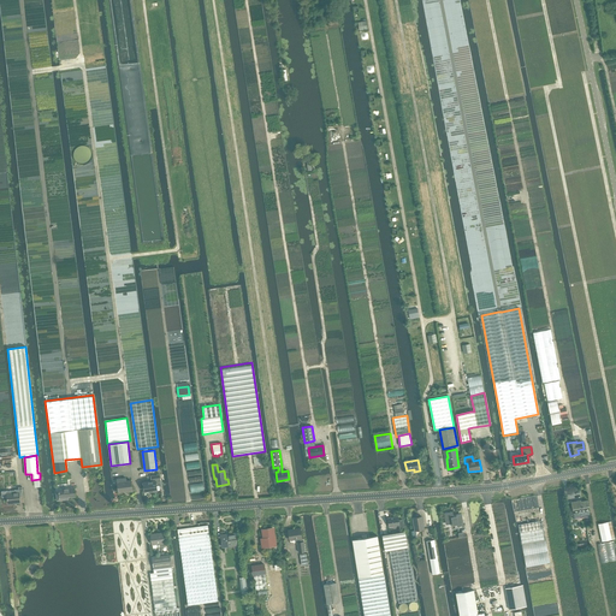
[(152,483),(143,483),(144,492),(152,491),(152,492),(157,492),(157,487),(161,486),(159,475),(150,477),(152,483)]
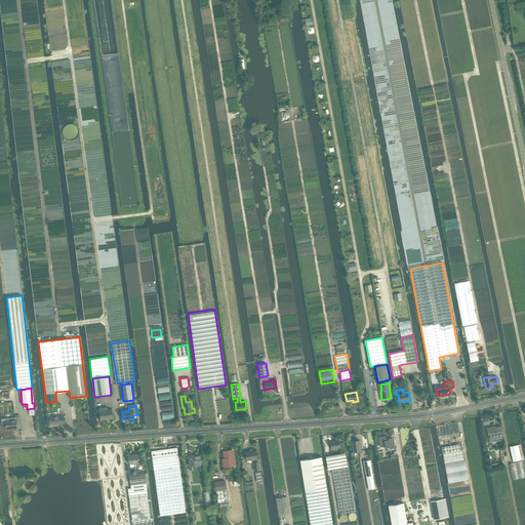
[(108,410),(108,408),(99,408),(101,411),(102,419),(108,418),(108,419),(113,418),(112,409),(108,410)]
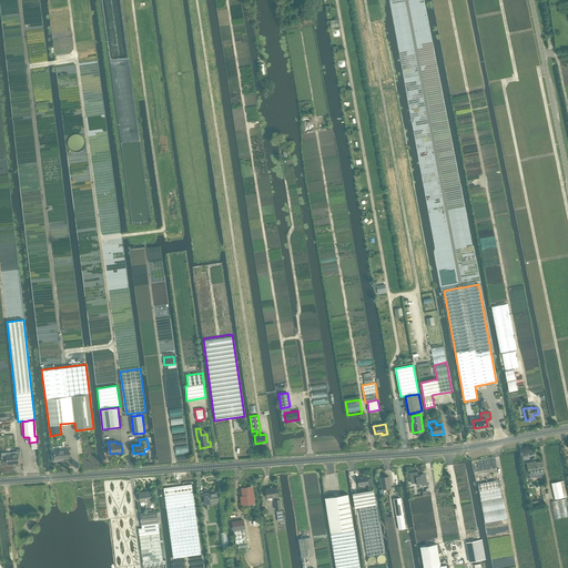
[(175,447),(176,455),(189,453),(188,445),(175,447)]
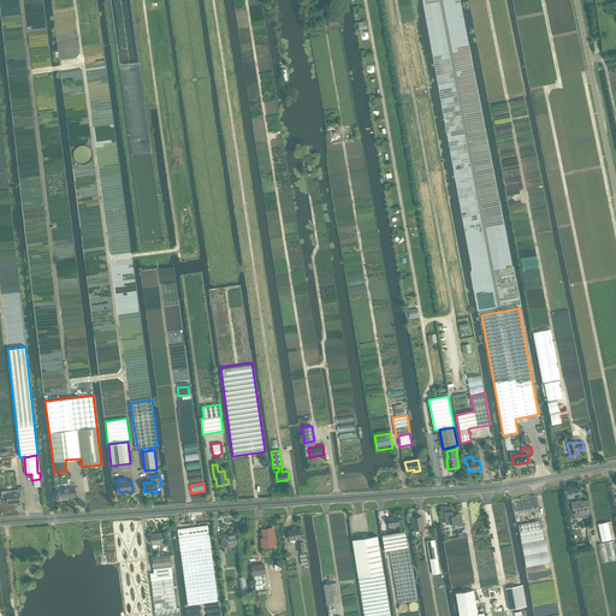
[(59,493),(57,493),(58,501),(66,499),(65,498),(76,497),(75,487),(59,489),(59,491),(59,492),(59,493)]
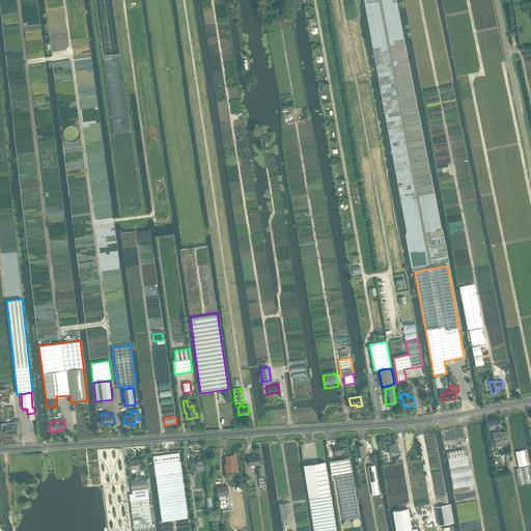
[(5,423),(5,425),(6,434),(18,432),(17,427),(20,427),(20,422),(16,422),(5,423)]
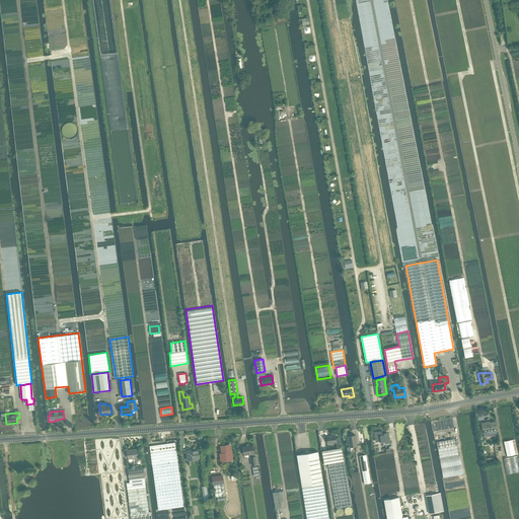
[(480,427),(480,431),(482,431),(483,430),(483,431),(484,433),(484,436),(497,434),(497,430),(495,422),(490,423),(486,424),(486,423),(482,423),(482,425),(482,427),(480,427)]
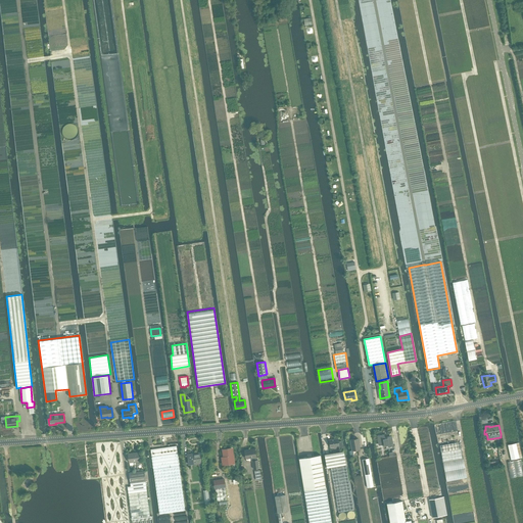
[(385,438),(384,434),(377,436),(378,440),(379,440),(380,445),(384,445),(384,446),(386,446),(386,449),(389,448),(389,447),(393,446),(391,436),(387,437),(387,438),(385,438)]
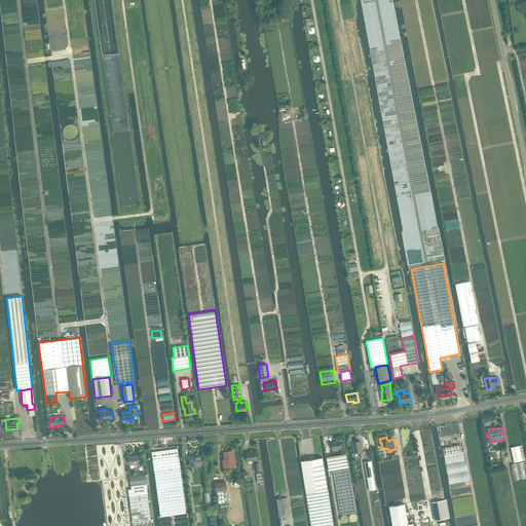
[(340,441),(331,443),(332,450),(341,448),(341,450),(344,450),(343,443),(340,444),(340,441)]
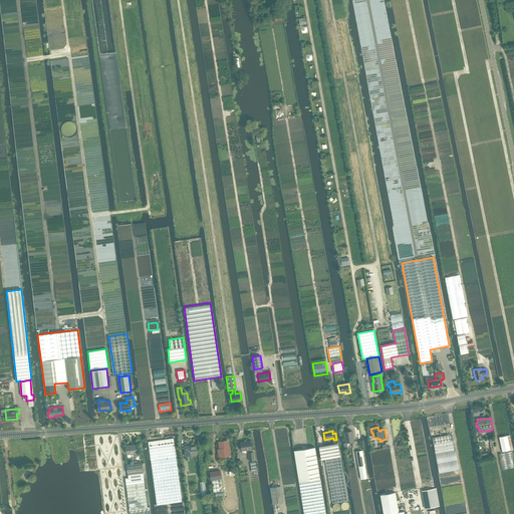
[(344,433),(346,443),(353,442),(352,436),(351,432),(344,433)]
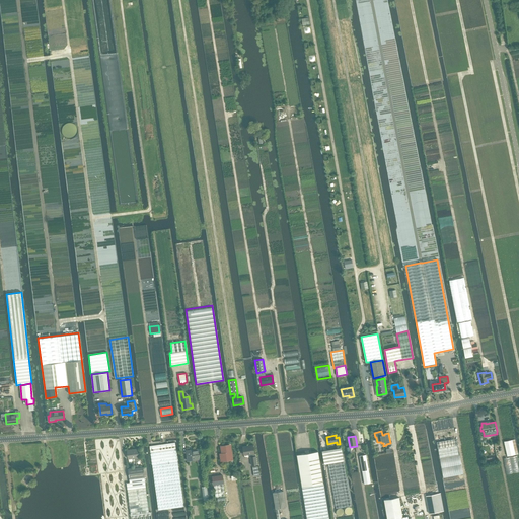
[(437,442),(440,458),(458,455),(456,439),(437,442)]
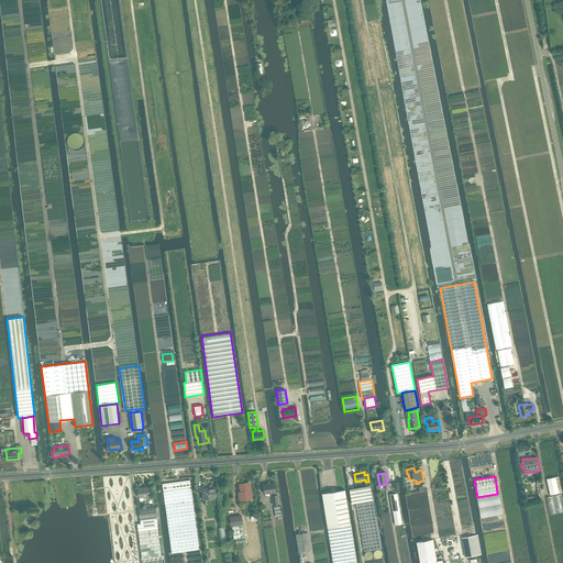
[(547,479),(550,495),(559,494),(555,477),(547,479)]
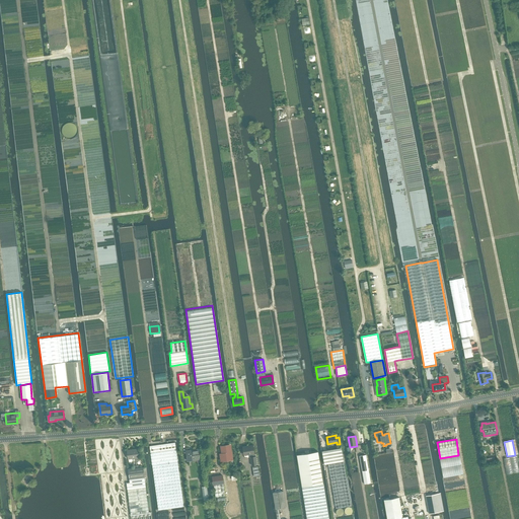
[(149,446),(158,510),(183,506),(174,442),(149,446)]
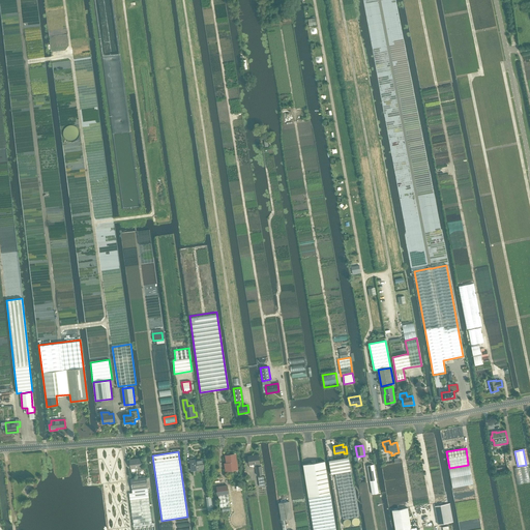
[(225,464),(226,469),(235,468),(235,472),(237,471),(235,454),(226,455),(227,464),(225,464)]
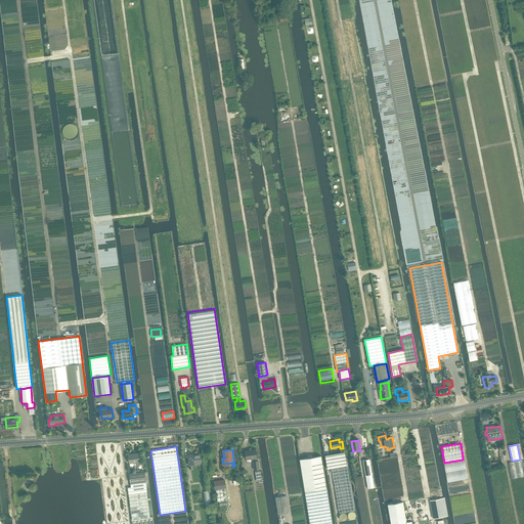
[(253,462),(254,470),(259,469),(258,461),(257,461),(255,449),(245,450),(247,460),(253,459),(253,462)]
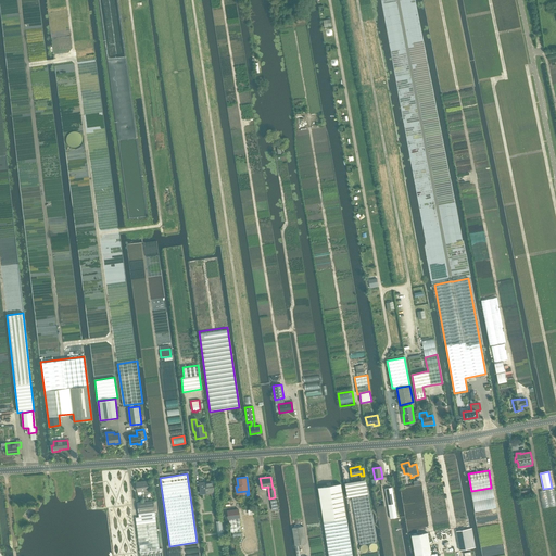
[(365,480),(344,483),(346,497),(351,497),(359,545),(376,542),(365,480)]
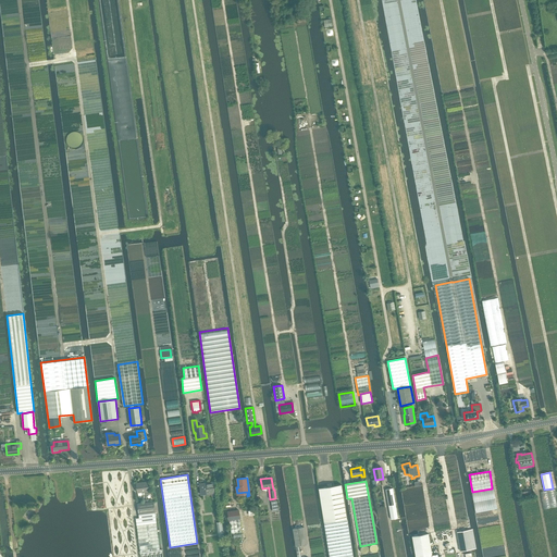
[(136,483),(137,492),(148,491),(147,482),(136,483)]
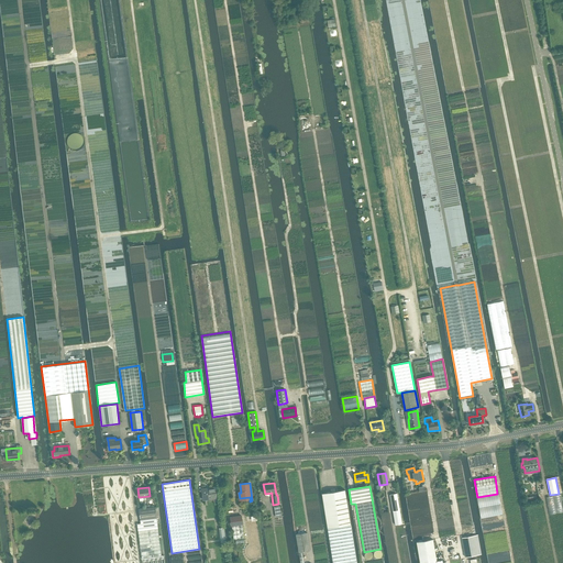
[(201,488),(202,500),(218,498),(216,487),(201,488)]
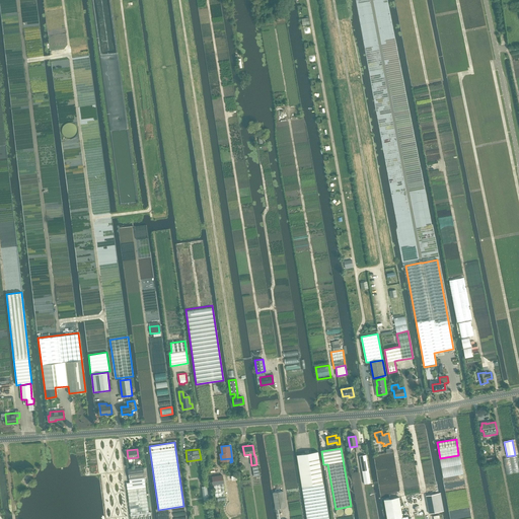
[(327,518),(317,451),(297,454),(306,518),(327,518)]
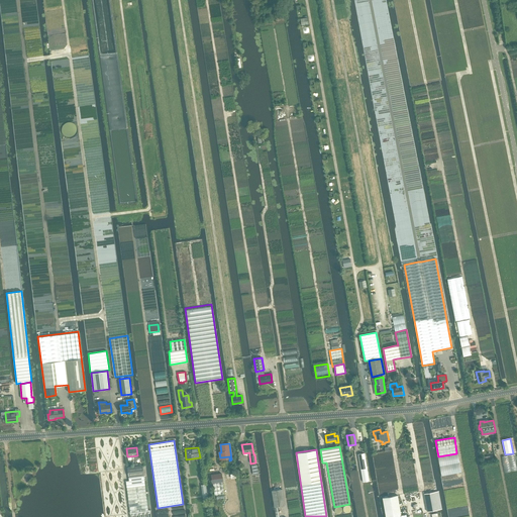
[(23,455),(19,456),(19,464),(23,463),(23,461),(35,461),(34,452),(22,452),(23,455)]
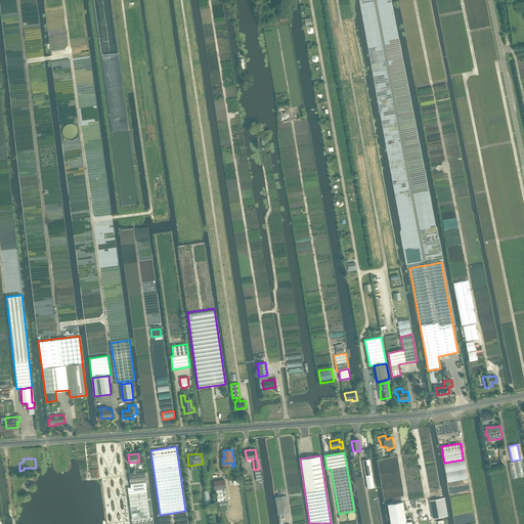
[(362,461),(365,477),(367,488),(374,487),(372,476),(369,460),(362,461)]
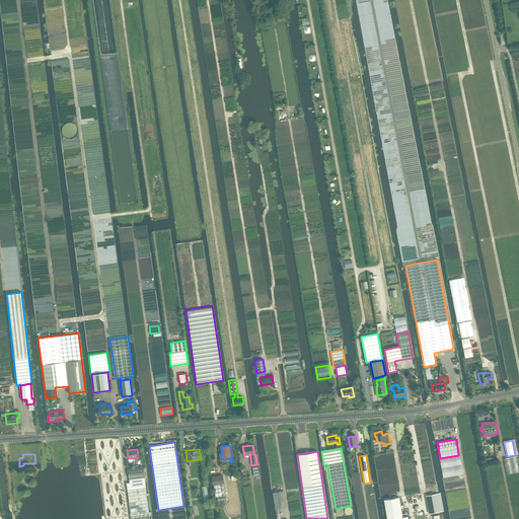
[(128,469),(130,483),(145,480),(143,467),(128,469)]
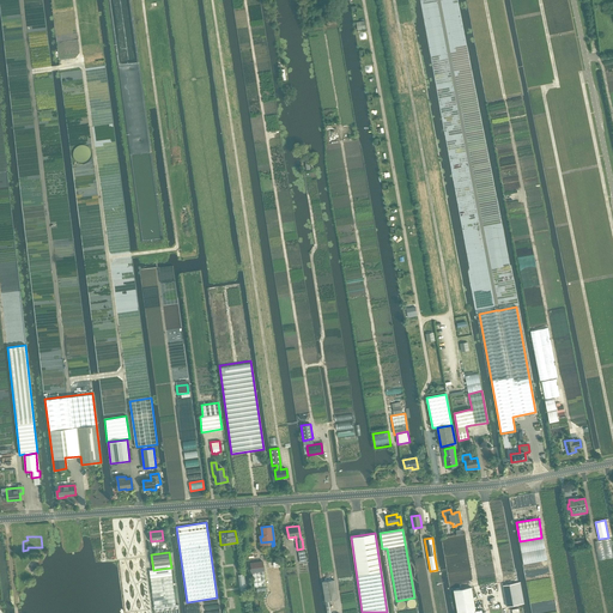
[(250,564),(254,588),(266,586),(262,562),(250,564)]
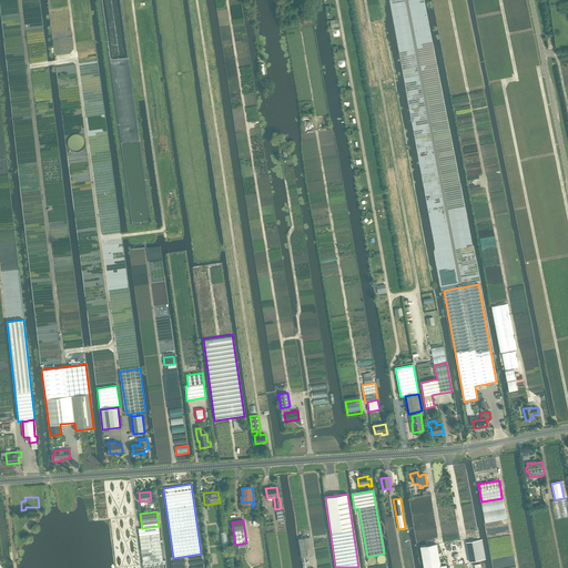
[(163,561),(159,526),(142,528),(138,528),(143,564),(163,561)]
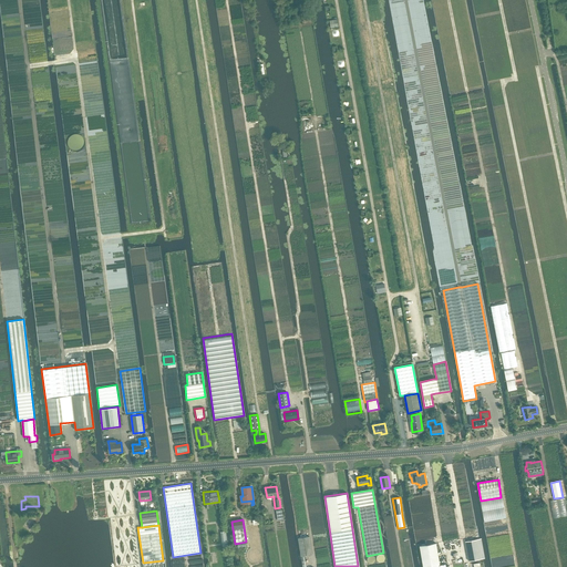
[(298,539),(301,557),(305,556),(312,555),(309,537),(298,539)]
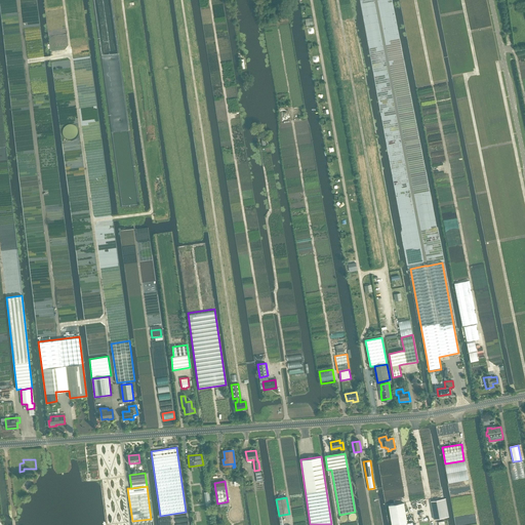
[(431,501),(434,520),(447,518),(444,499),(431,501)]
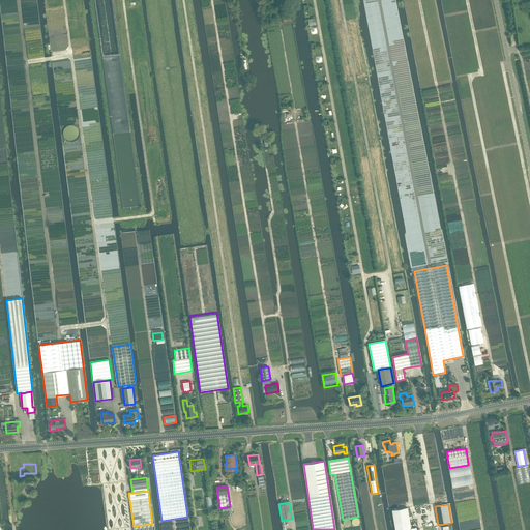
[(398,509),(392,510),(394,529),(419,529),(420,529),(416,529),(416,528),(416,527),(411,528),(407,507),(398,509)]
